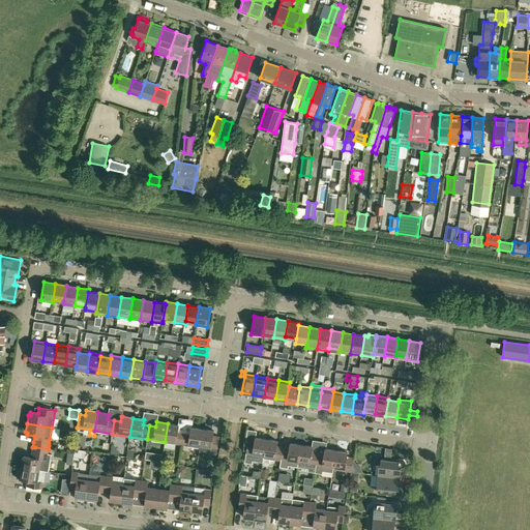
[(168,423),(165,442),(182,445),(184,432),(178,431),(179,425),(168,423)]
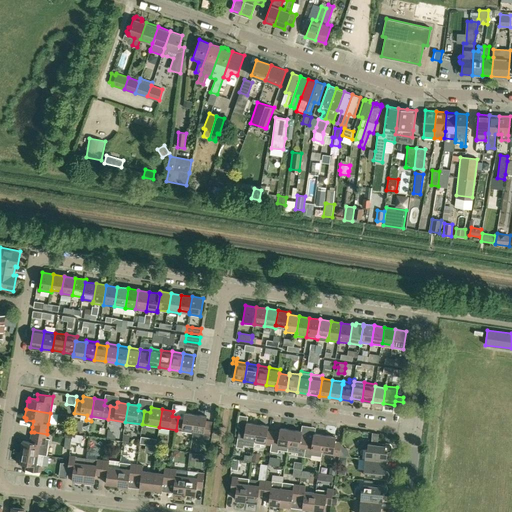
[(178,417),(176,430),(193,432),(196,414),(185,413),(184,418),(178,417)]
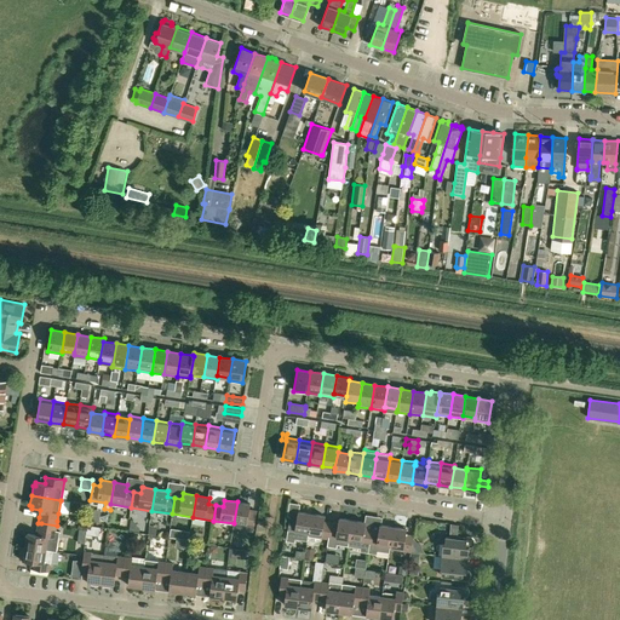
[(251,504),(237,501),(234,523),(254,527),(257,511),(250,510),(251,504)]
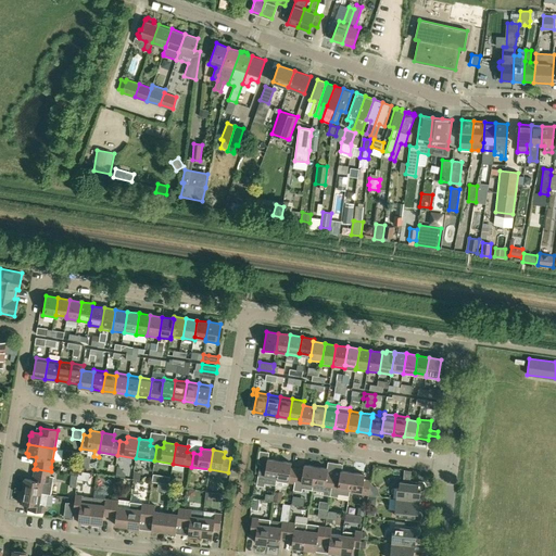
[(260,463),(257,477),(256,484),(264,485),(264,482),(276,484),(276,480),(279,460),(267,458),(267,464),(260,463)]
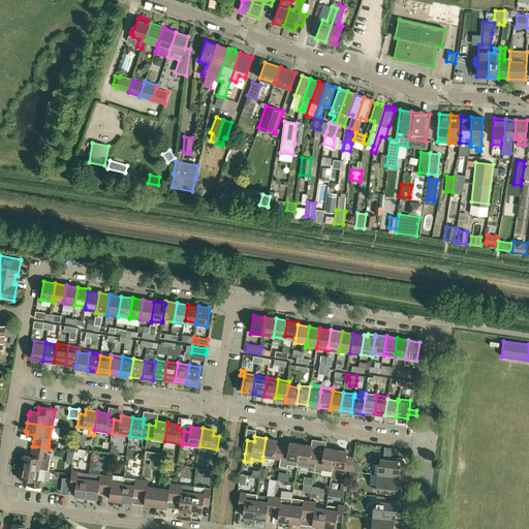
[(266,438),(262,457),(280,460),(282,446),(276,445),(277,440),(266,438)]
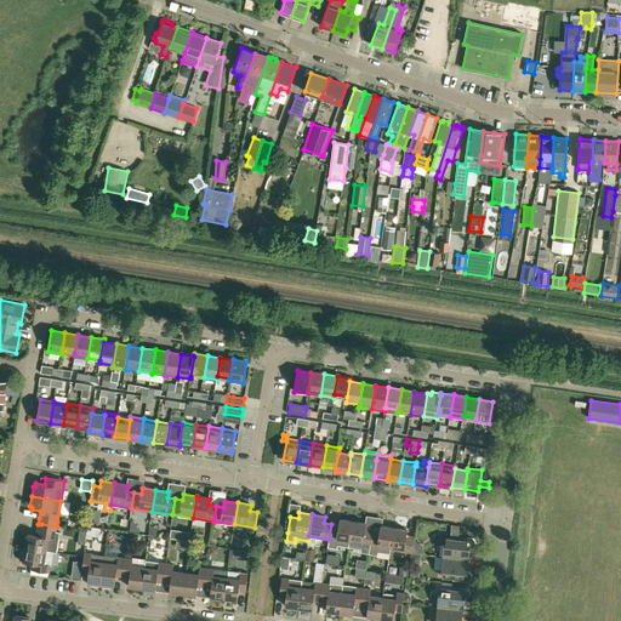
[(349,547),(349,543),(353,522),(340,519),(339,525),(331,524),(329,540),(328,547),(337,548),(337,545),(349,547)]
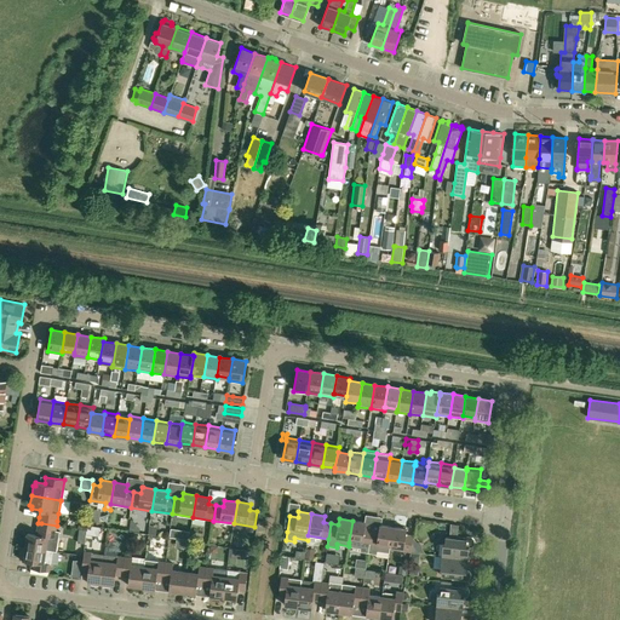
[(366,522),(352,521),(349,543),(349,546),(361,547),(361,551),(368,552),(372,529),(365,528),(366,522)]
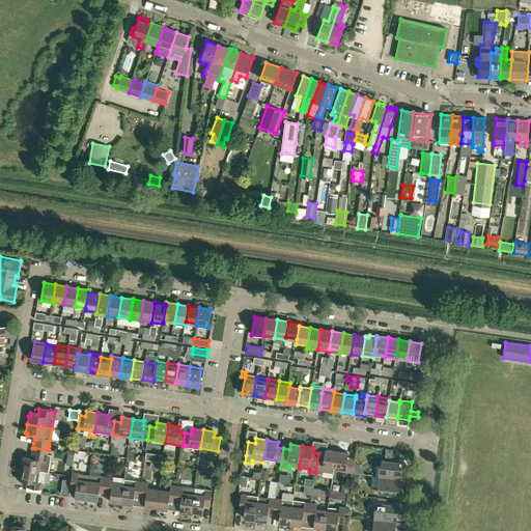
[(51,455),(48,454),(49,450),(35,448),(32,448),(32,452),(31,458),(23,457),(22,469),(39,471),(45,472),(48,473),(51,455)]
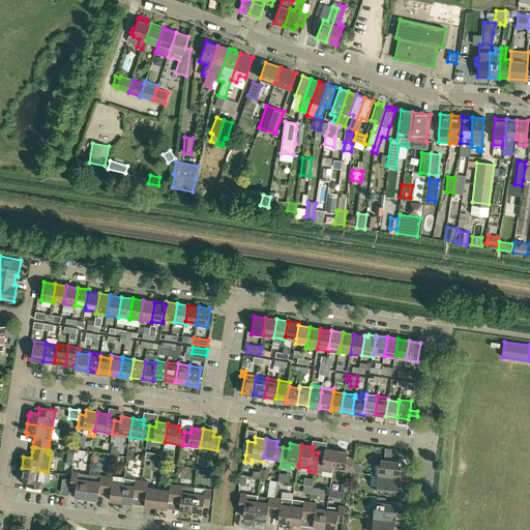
[(318,452),(315,472),(322,473),(322,470),(332,472),(333,469),(336,450),(325,448),(324,453),(318,452)]
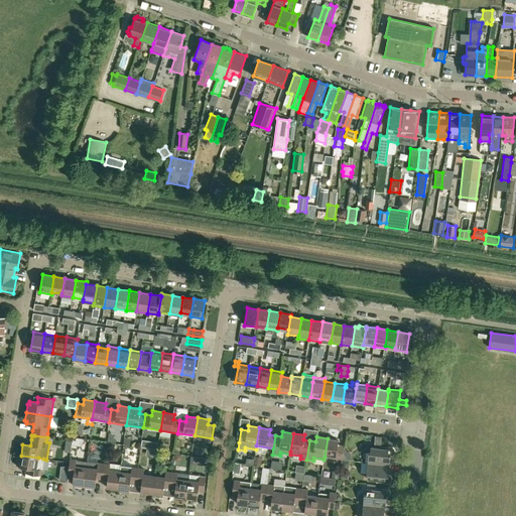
[(339,440),(328,438),(325,457),(342,460),(344,446),(338,445),(339,440)]
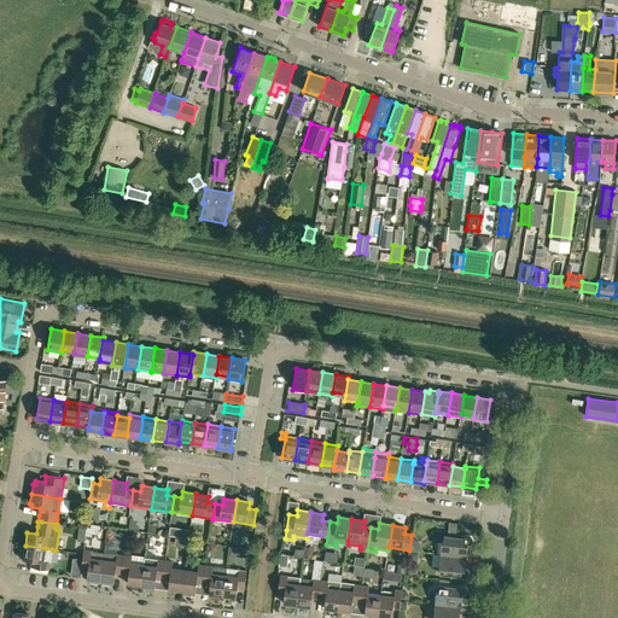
[(468,536),(465,535),(465,537),(444,536),(443,542),(442,542),(441,554),(466,557),(467,546),(468,546),(470,546),(471,544),(472,544),(472,543),(473,542),(473,541),(473,540),(473,538),(472,538),(472,537),(471,537),(471,536),(470,536),(468,536)]
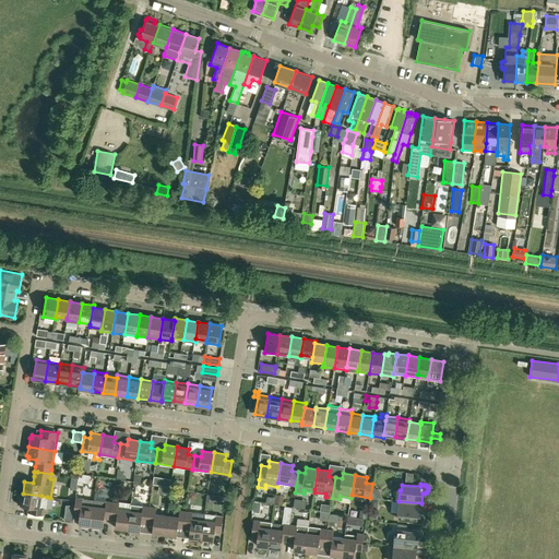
[(47,497),(42,496),(23,494),(21,506),(28,507),(32,507),(31,513),(45,515),(46,509),(47,497)]
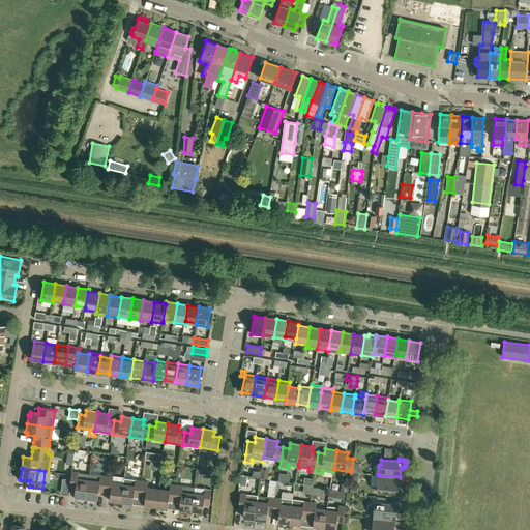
[(86,503),(89,479),(83,479),(84,473),(71,472),(69,488),(76,489),(75,499),(76,499),(75,502),(86,503)]
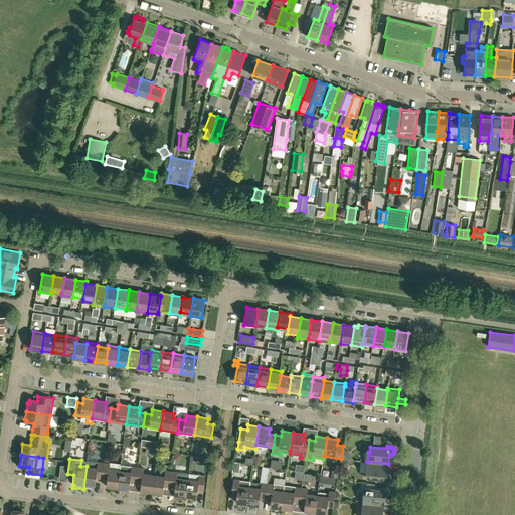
[(348,468),(349,461),(341,460),(341,467),(348,468)]
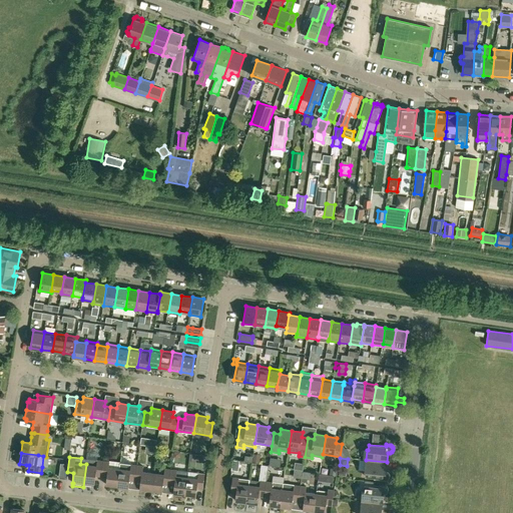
[(86,464),(83,487),(93,488),(93,486),(94,486),(95,476),(101,476),(103,461),(92,460),(91,465),(86,464)]
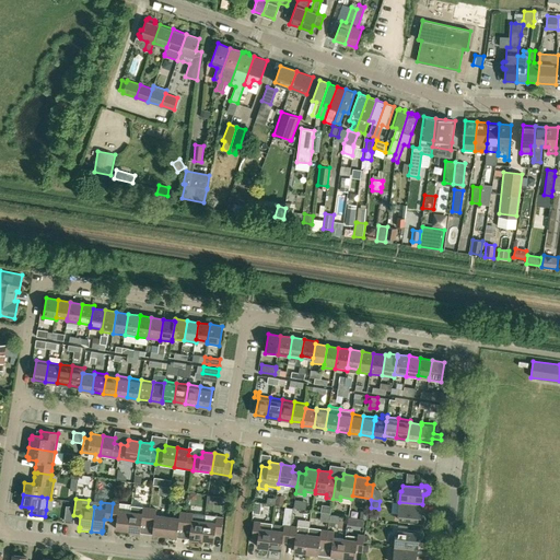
[(418,522),(417,524),(421,524),(422,524),(423,524),(424,523),(426,522),(426,521),(426,520),(426,518),(426,517),(424,517),(424,516),(423,516),(422,515),(421,515),(422,504),(399,502),(398,514),(399,514),(398,520),(418,522)]
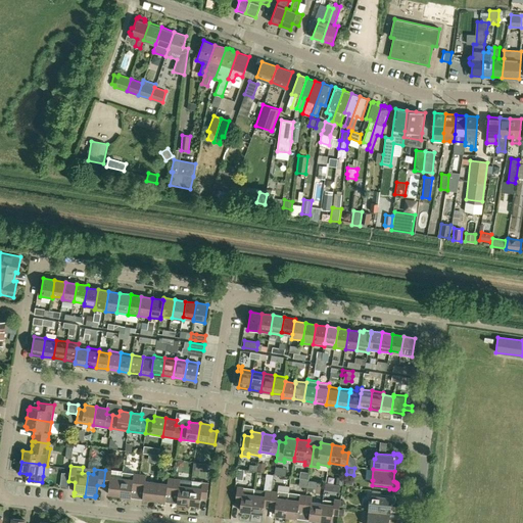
[(120,495),(122,478),(110,476),(111,471),(105,470),(103,485),(109,486),(108,494),(120,495)]
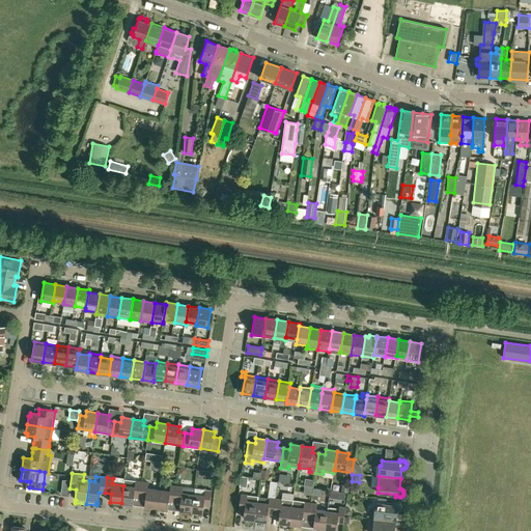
[(302,478),(301,494),(317,495),(318,488),(310,487),(311,479),(302,478)]
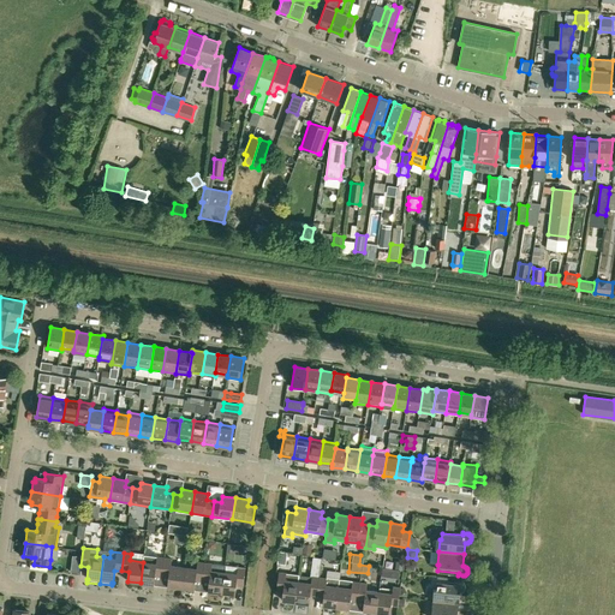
[(144,555),(143,562),(141,583),(143,583),(142,586),(154,587),(155,575),(162,577),(165,557),(144,555)]
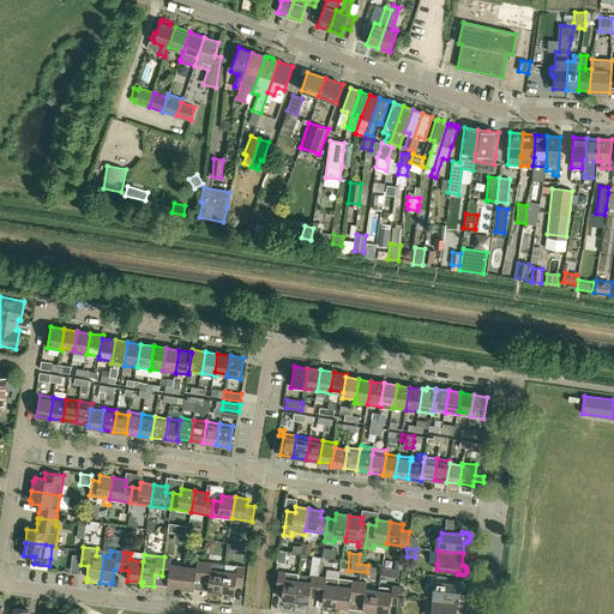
[(170,565),(172,558),(164,557),(162,576),(169,576),(168,585),(181,587),(184,566),(170,565)]
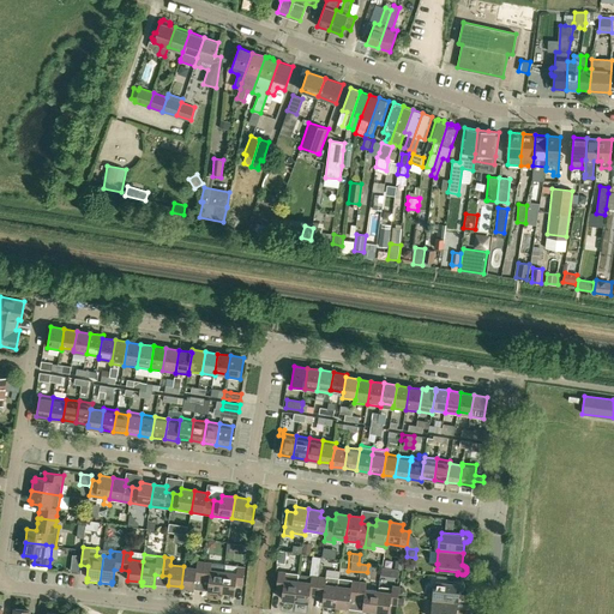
[(203,581),(205,563),(191,560),(191,567),(184,566),(181,587),(194,589),(196,579),(203,581)]
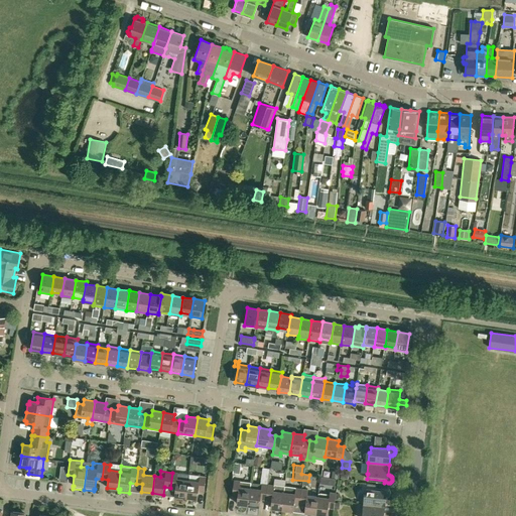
[(172,473),(170,488),(175,489),(174,496),(185,498),(188,480),(188,475),(172,473)]
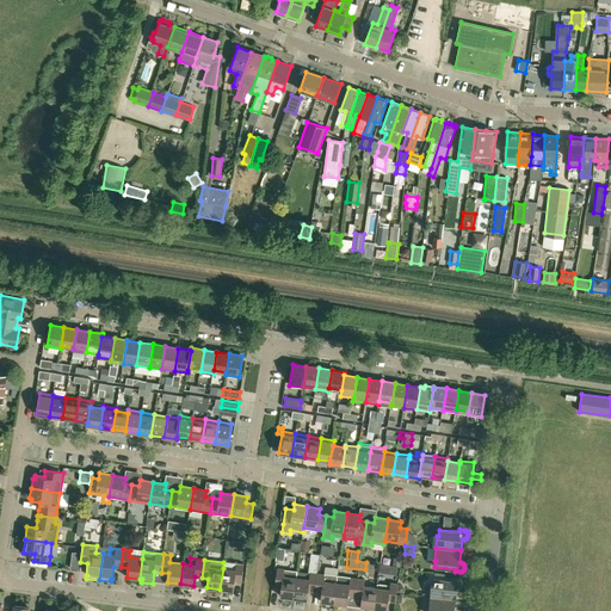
[(229,569),(223,568),(220,590),(233,591),(234,581),(241,582),(244,565),(230,563),(229,569)]
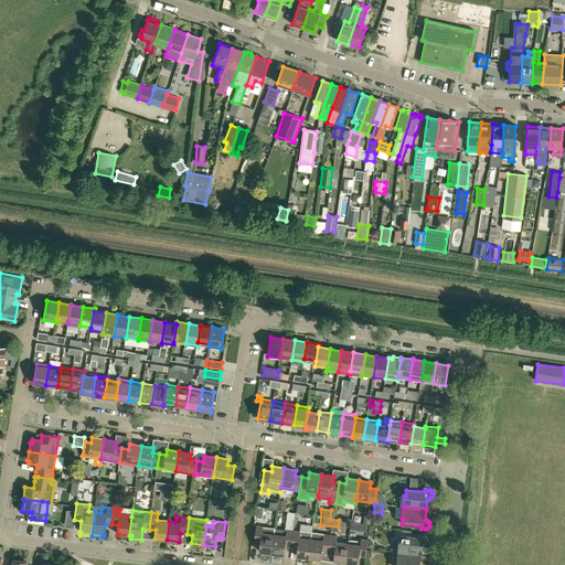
[(274,534),(275,529),(256,525),(254,543),(260,543),(259,552),(272,553),(274,534)]
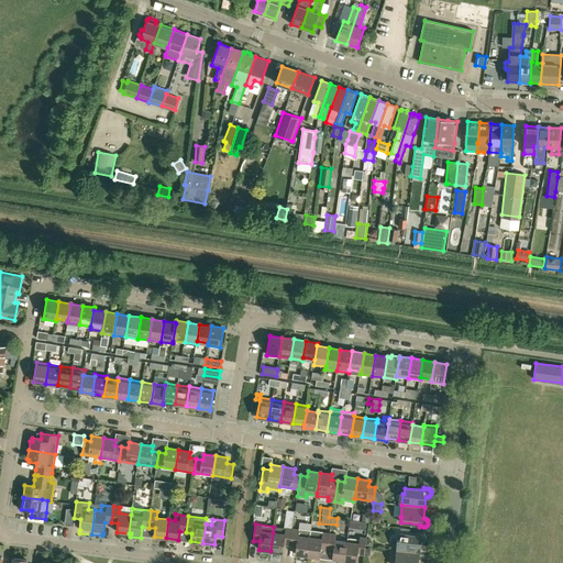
[(290,545),(293,529),(286,528),(285,533),(273,532),(271,551),(283,553),(284,544),(290,545)]
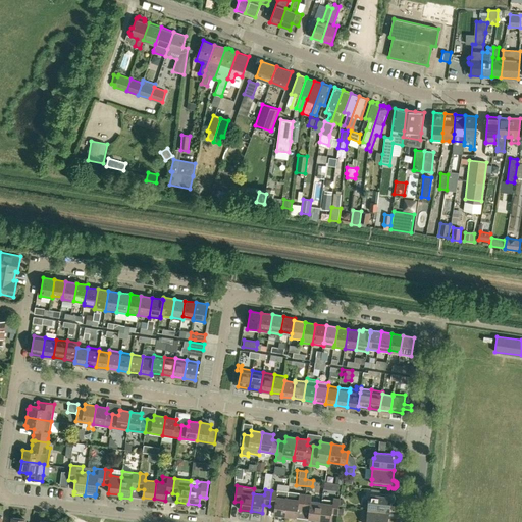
[(289,492),(271,490),(269,506),(275,507),(274,514),(285,516),(289,492)]
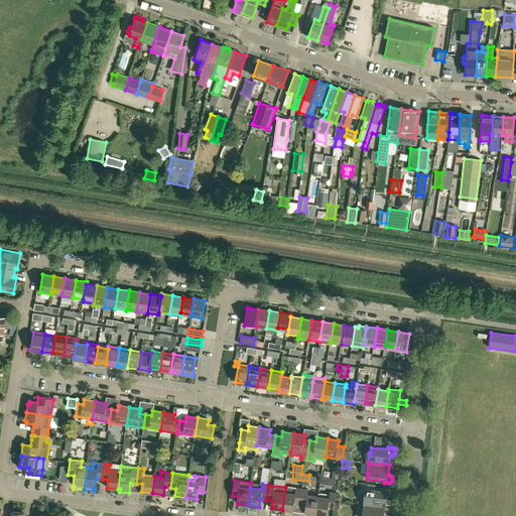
[(302,489),(285,487),(282,510),(293,511),(294,504),(300,504),(302,489)]
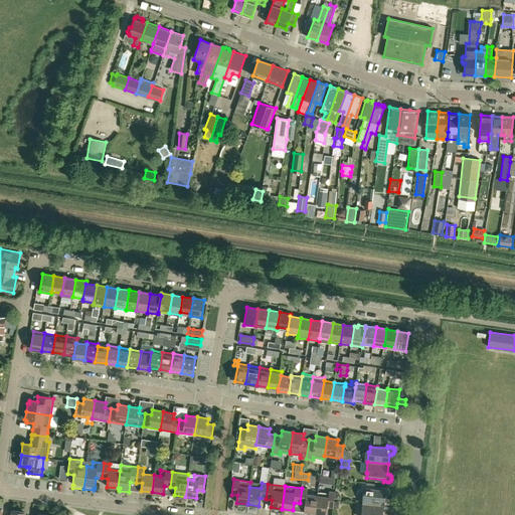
[(362,503),(384,506),(385,496),(386,496),(387,496),(388,495),(389,494),(389,493),(390,492),(390,491),(389,491),(389,490),(389,489),(388,489),(387,488),(386,488),(383,487),(383,489),(365,488),(365,493),(364,493),(362,503)]
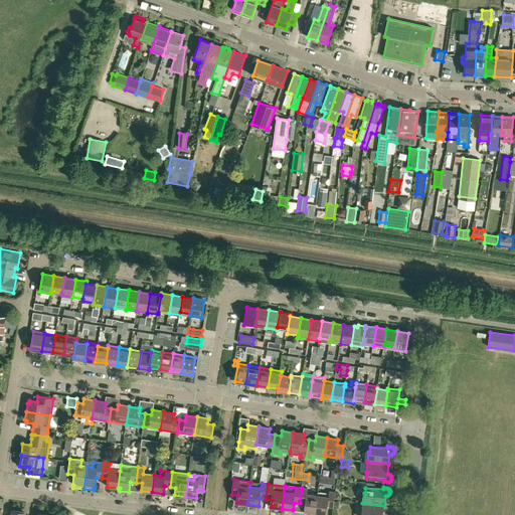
[(308,489),(302,488),(300,503),(305,504),(304,511),(315,513),(318,495),(307,494),(308,489)]
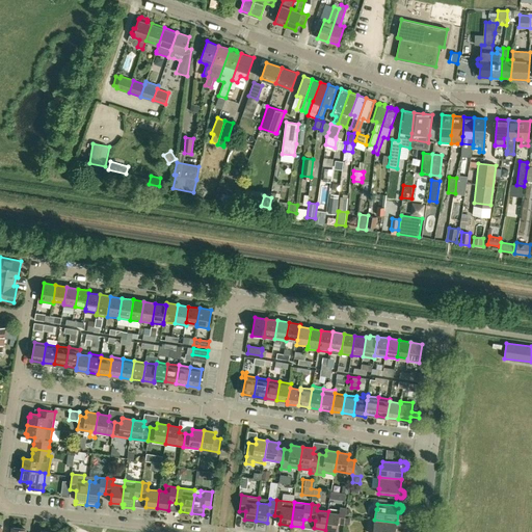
[(328,509),(328,511),(325,530),(337,531),(338,524),(344,525),(346,508),(340,507),(340,510),(328,509)]
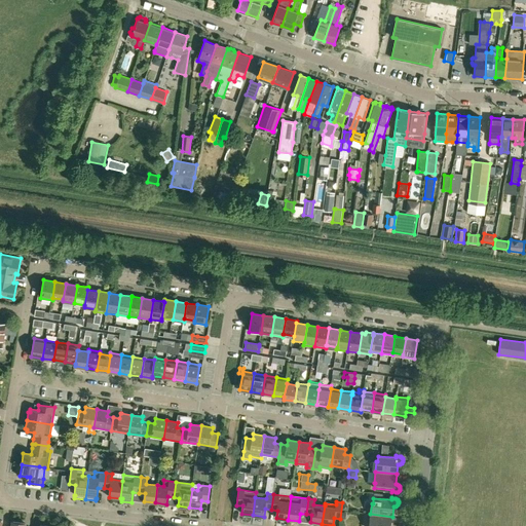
[(390,525),(392,517),(370,514),(369,525),(371,525),(370,525),(390,525)]
